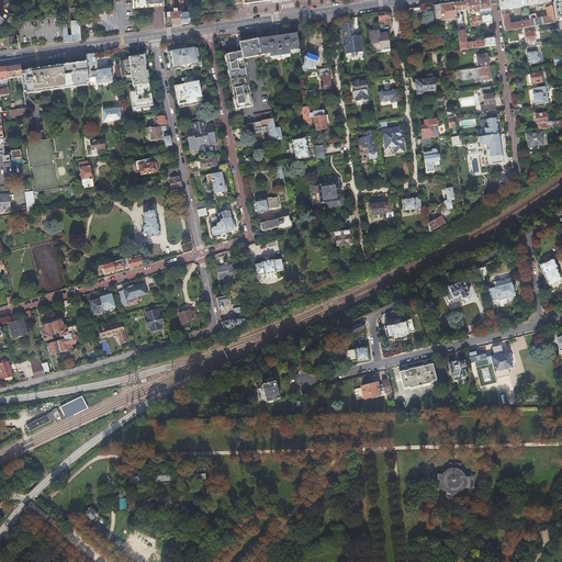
[(170,0),(170,1),(170,3),(172,26),(181,25),(180,10),(177,10),(176,0),(170,0)]
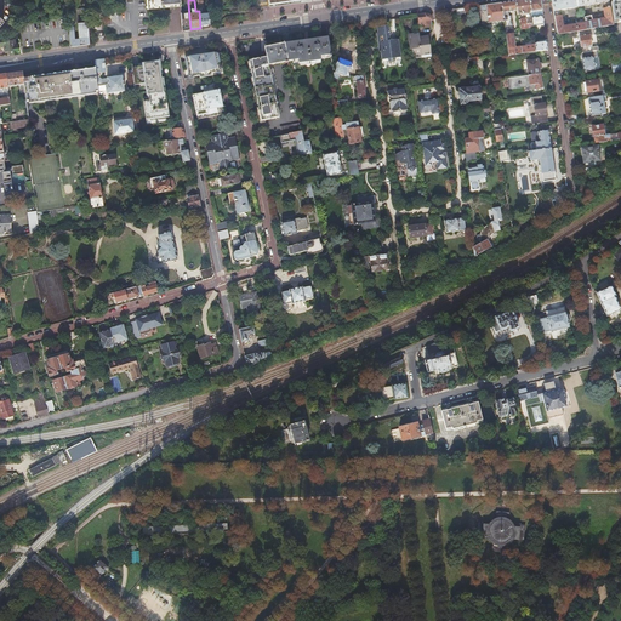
[(199,0),(198,0),(199,11),(200,28),(211,27),(209,12),(203,12),(203,7),(204,7),(203,0),(199,0)]
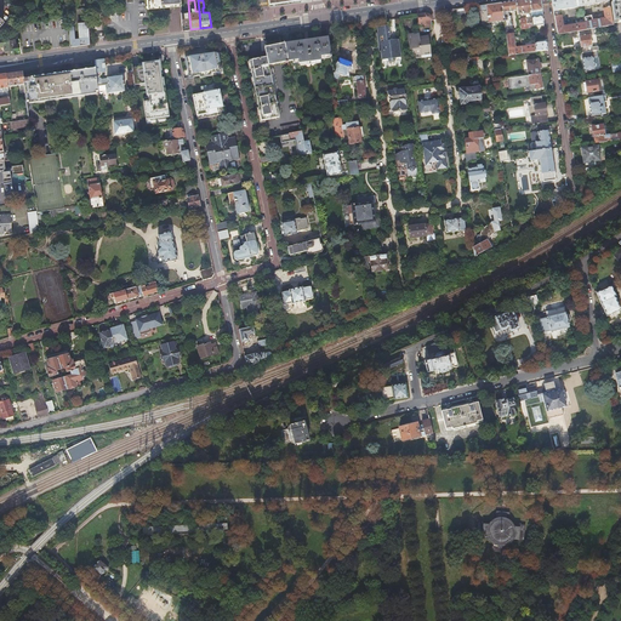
[(522,0),(516,1),(514,1),(517,11),(517,16),(525,15),(525,18),(520,20),(522,29),(533,28),(533,26),(529,0),(522,0)]
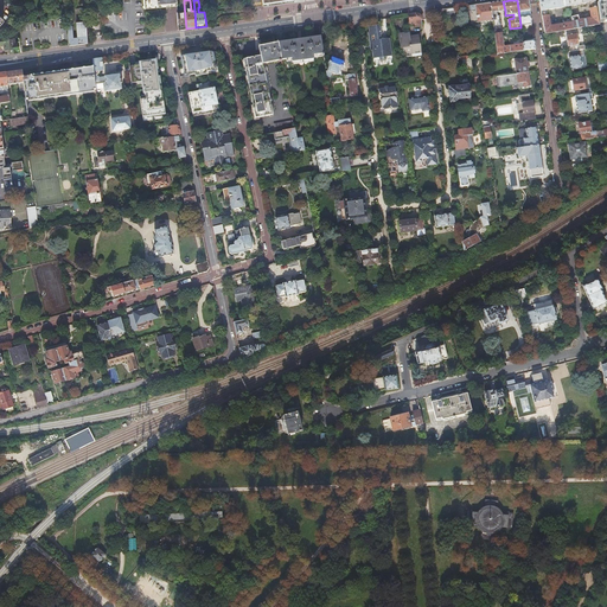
[(529,0),(517,0),(521,25),(525,25),(532,24),(531,16),(521,17),(521,14),(522,14),(522,11),(530,10),(529,0)]
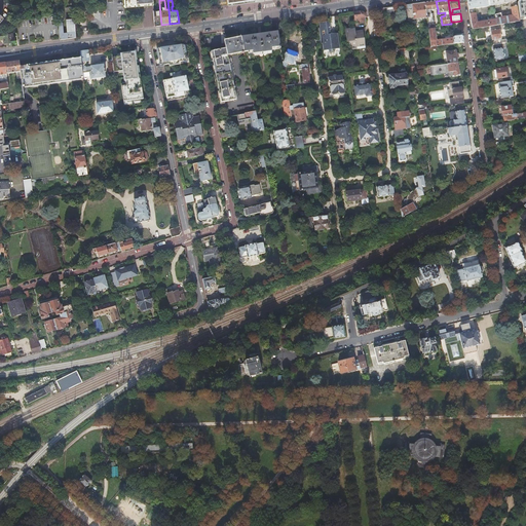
[(466,0),(472,25),(471,25),(471,30),(490,27),(496,26),(495,19),(481,22),(477,23),(475,12),(474,8),(484,7),(493,6),(493,5),(491,0),(466,0)]
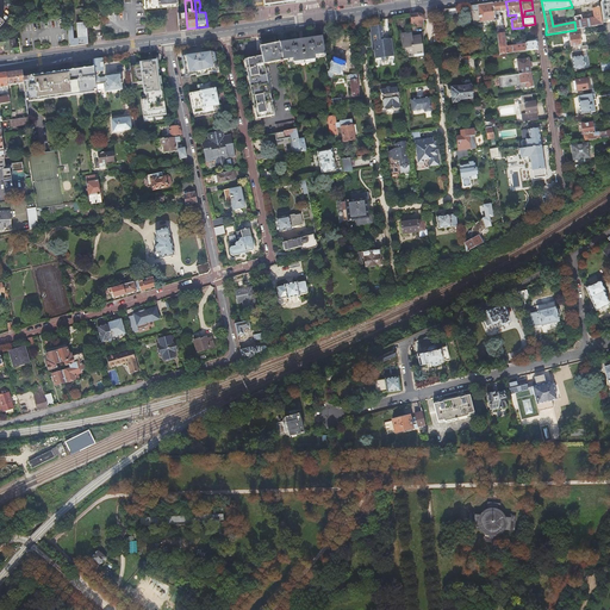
[(570,0),(572,6),(591,4),(593,18),(580,20),(580,16),(576,17),(574,12),(573,10),(572,11),(574,22),(576,30),(584,29),(603,25),(602,20),(599,2),(598,0),(570,0)]
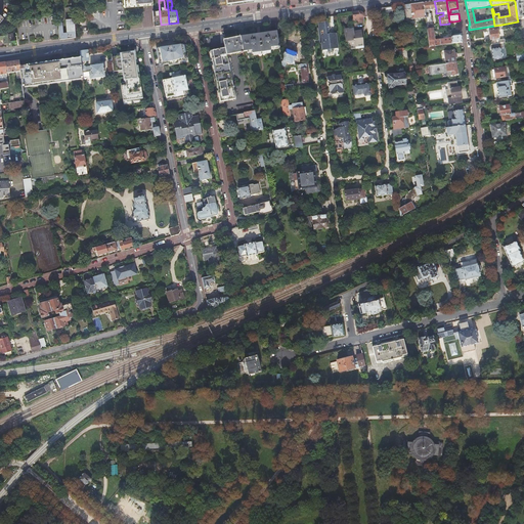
[(523,0),(515,2),(517,17),(520,16),(521,18),(523,17),(523,0)]
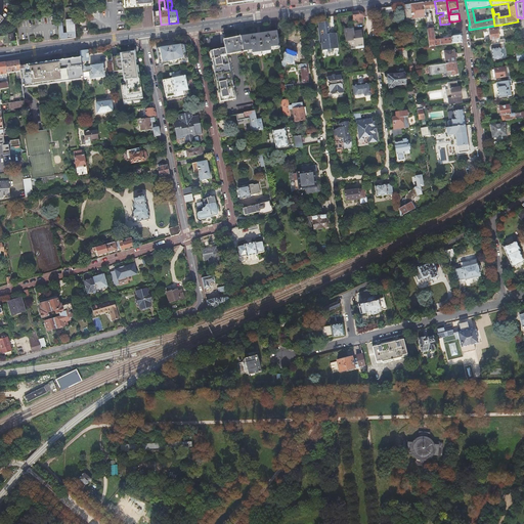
[(436,9),(434,1),(433,1),(423,2),(424,10),(432,9),(436,9)]
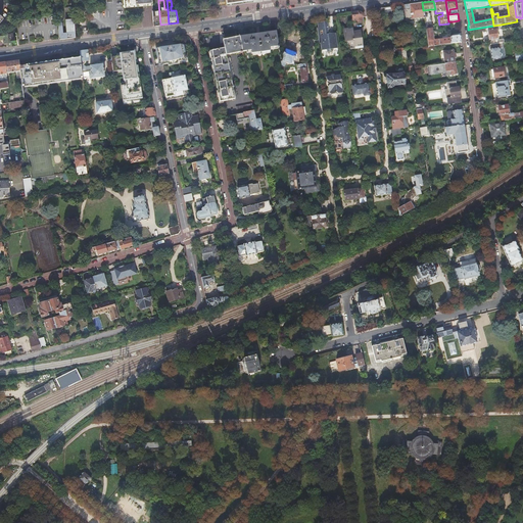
[(416,3),(402,5),(406,20),(424,18),(423,10),(422,2),(417,3),(416,3)]
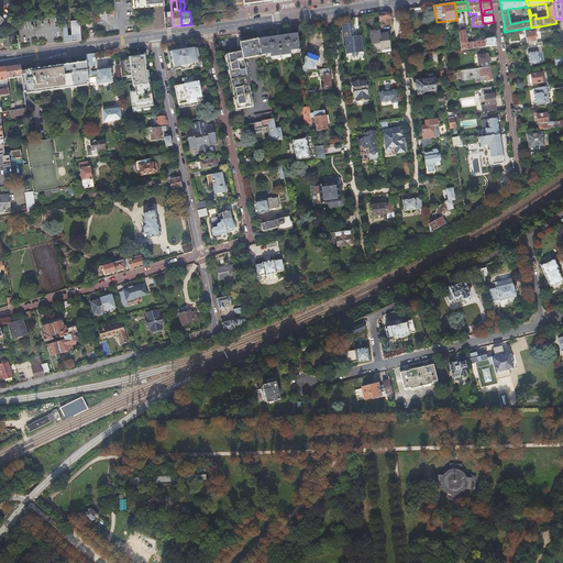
[(169,11),(164,11),(164,17),(165,28),(173,26),(170,3),(168,4),(169,11)]
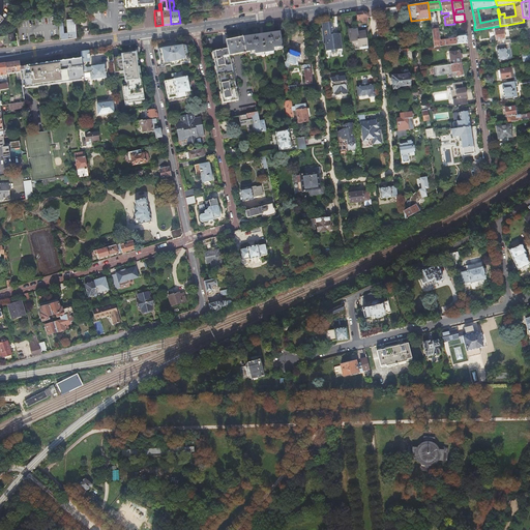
[(400,6),(379,9),(380,16),(399,13),(400,12),(400,6)]
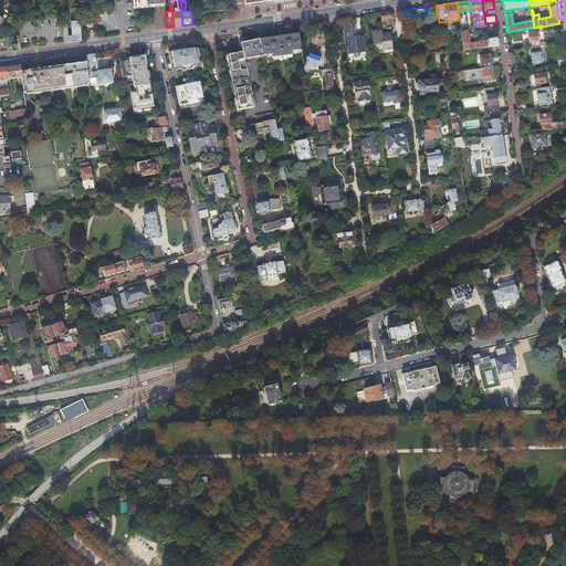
[(471,14),(471,10),(467,10),(467,11),(465,11),(467,17),(464,17),(464,23),(465,23),(467,28),(468,28),(468,30),(473,30),(471,14)]
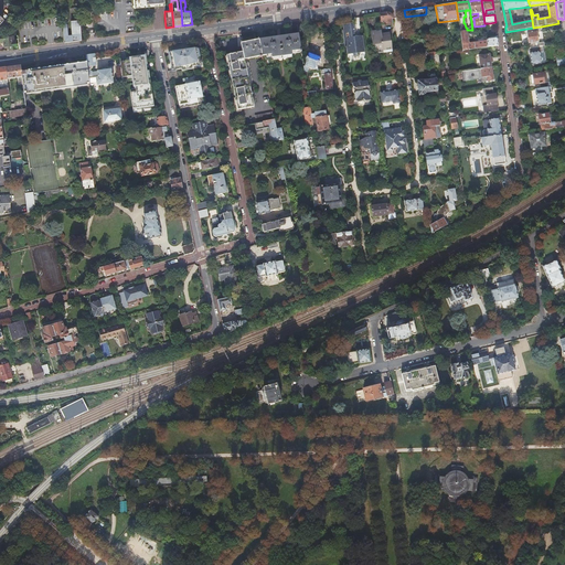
[(393,23),(392,18),(393,18),(392,16),(392,14),(391,13),(388,12),(381,13),(382,22),(385,21),(386,23),(393,23)]
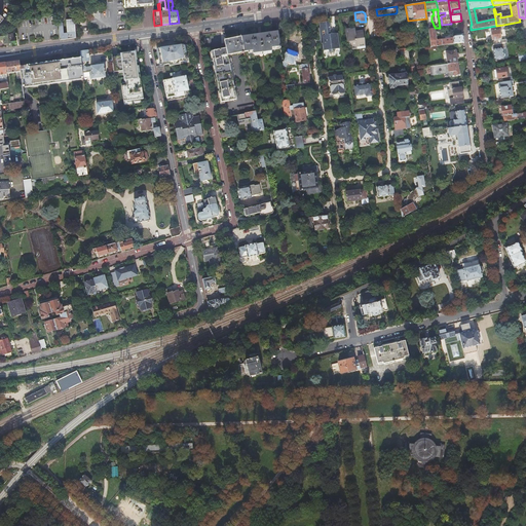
[(63,20),(59,20),(59,29),(60,39),(68,38),(76,37),(74,19),(66,20),(67,32),(64,33),(63,20)]
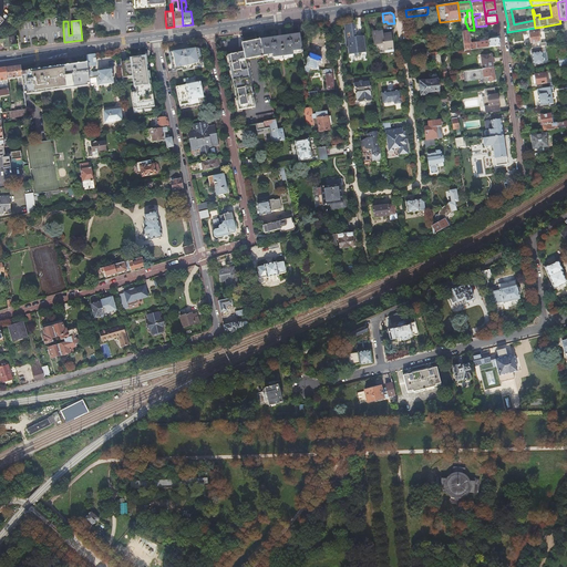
[(543,27),(535,28),(528,29),(531,48),(545,47),(547,45),(546,42),(540,42),(538,32),(543,31),(543,27)]
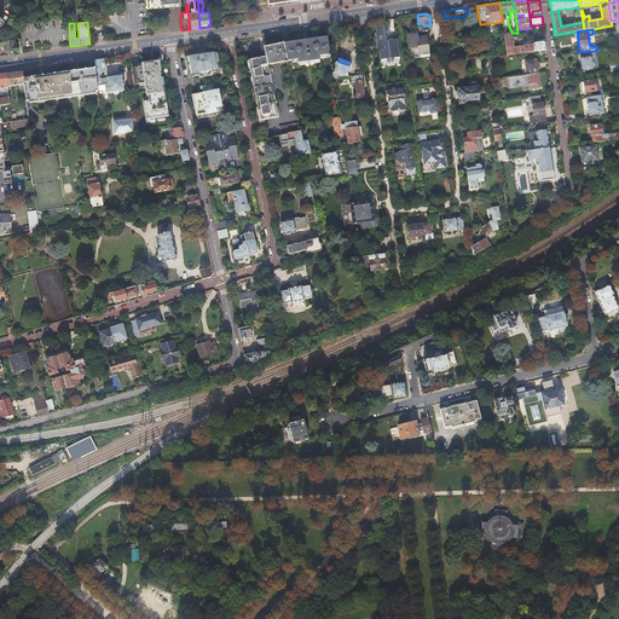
[(505,32),(503,32),(507,56),(514,55),(510,34),(505,35),(505,32)]
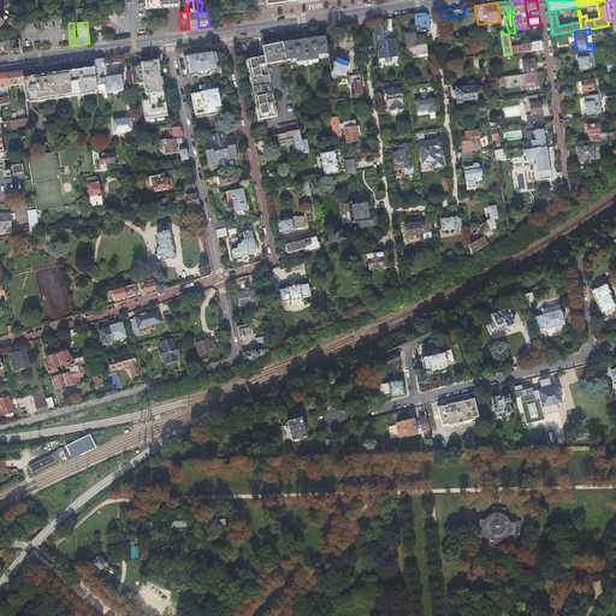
[(10,55),(21,53),(18,35),(0,37),(0,46),(5,46),(5,48),(6,49),(9,49),(10,55)]
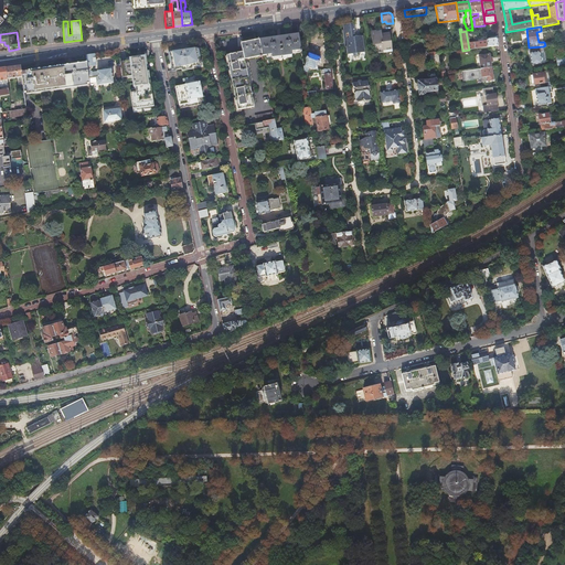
[(299,34),(259,39),(263,56),(272,55),(273,57),(292,55),(291,52),(299,51),(300,52),(301,52),(299,34)]
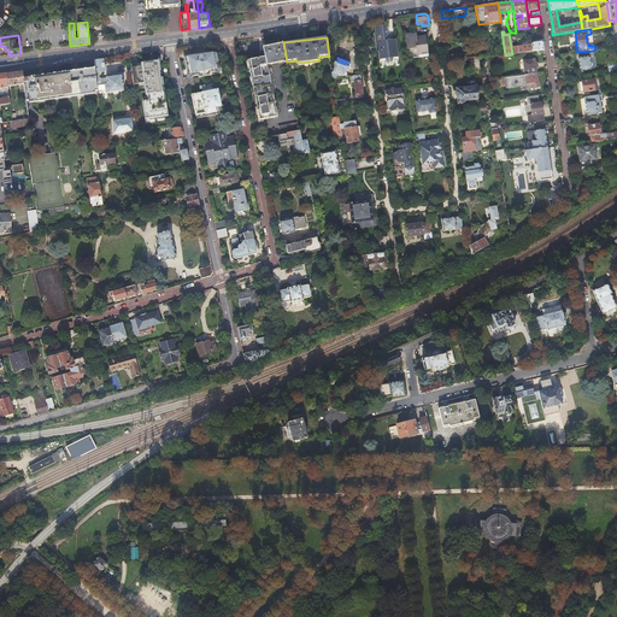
[(532,45),(533,51),(545,50),(542,39),(534,40),(534,42),(532,43),(532,45)]
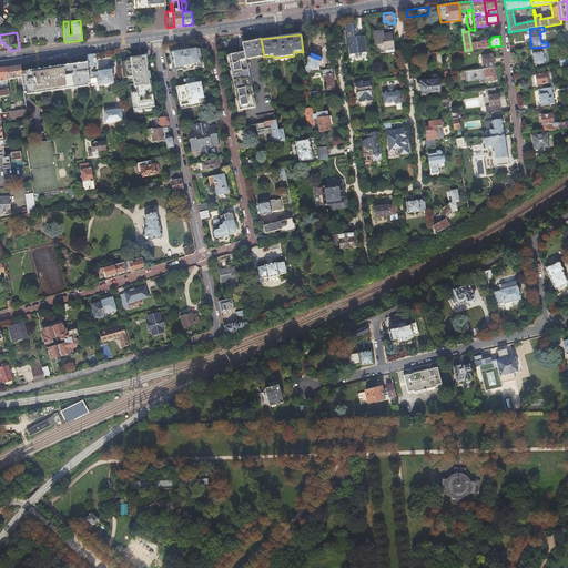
[(264,57),(261,39),(242,43),(244,52),(227,56),(239,111),(255,108),(246,60),(261,57),(262,58),(264,58),(264,57)]
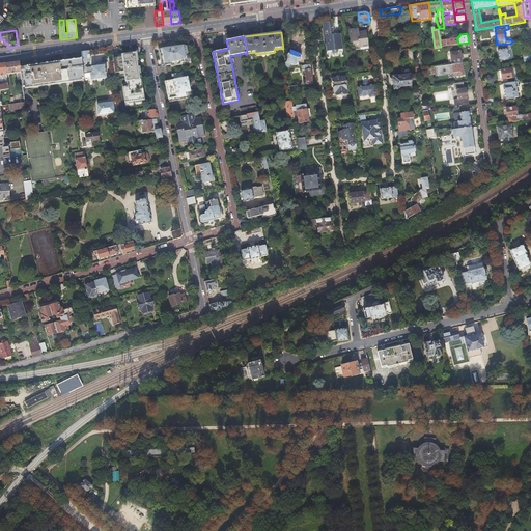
[(354,43),(346,44),(348,62),(352,62),(351,58),(360,57),(358,46),(355,47),(354,43)]
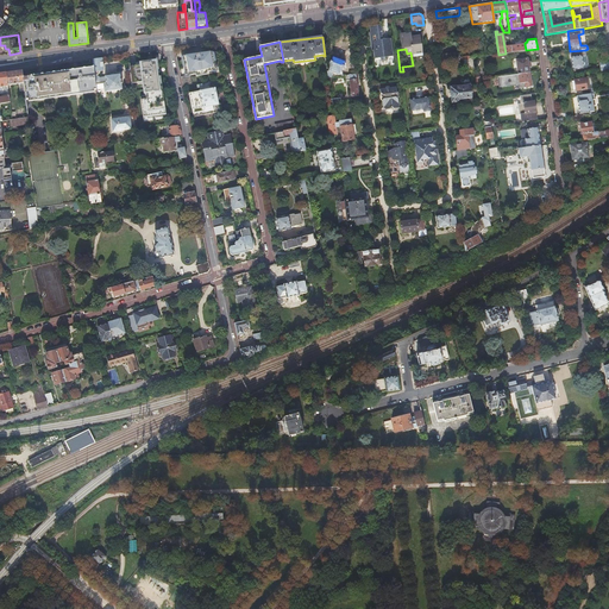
[(400,71),(397,50),(388,51),(388,56),(380,57),(382,73),(384,74),(389,73),(391,71),(391,69),(396,68),(397,73),(400,71)]
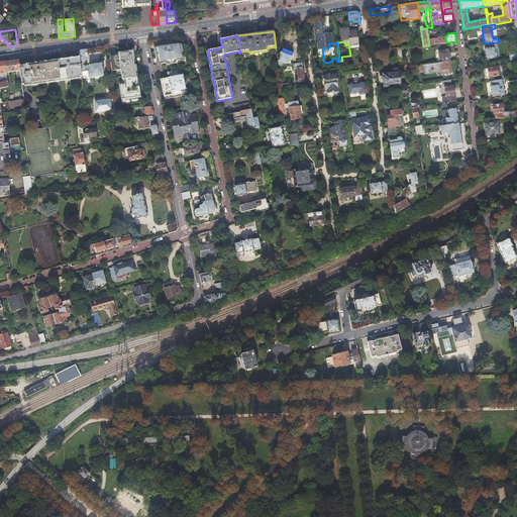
[(484,43),(483,44),(484,49),(485,48),(487,59),(495,58),(494,47),(498,47),(497,42),(484,43)]
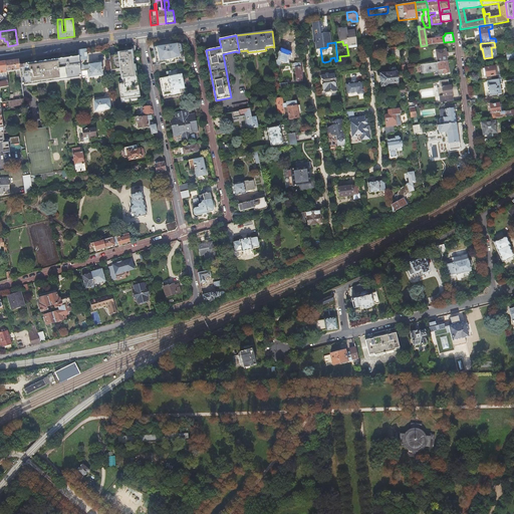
[(153,65),(154,71),(162,70),(161,63),(166,62),(166,64),(175,62),(175,60),(180,59),(183,55),(182,52),(183,52),(181,44),(156,46),(154,49),(154,50),(150,50),(153,65)]
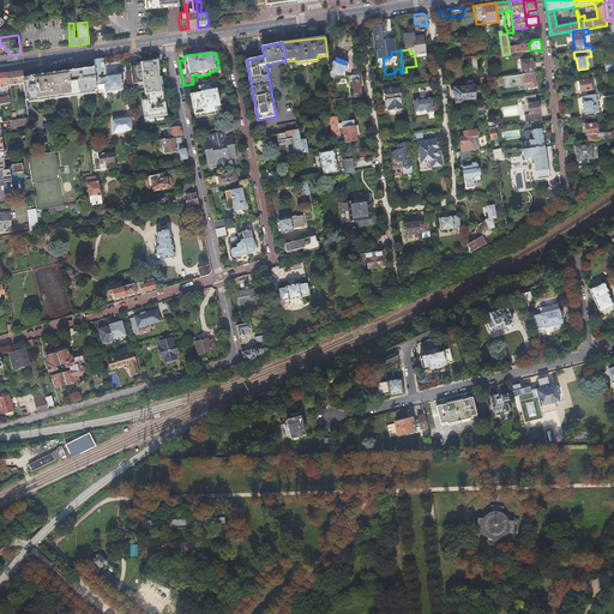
[(522,74),(534,73),(534,67),(535,67),(534,62),(533,62),(533,59),(527,60),(527,58),(521,59),(522,60),(521,60),(522,74)]
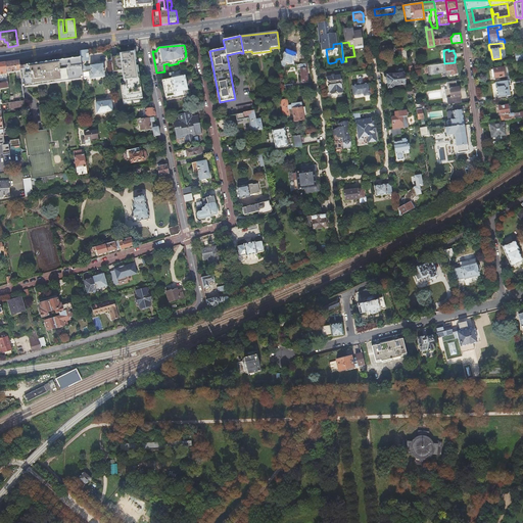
[(407,58),(405,50),(402,51),(397,51),(398,59),(407,58)]
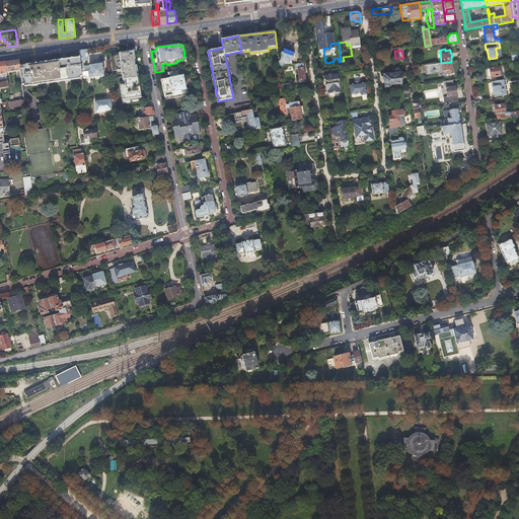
[(87,51),(79,52),(80,59),(80,61),(88,60),(87,51)]
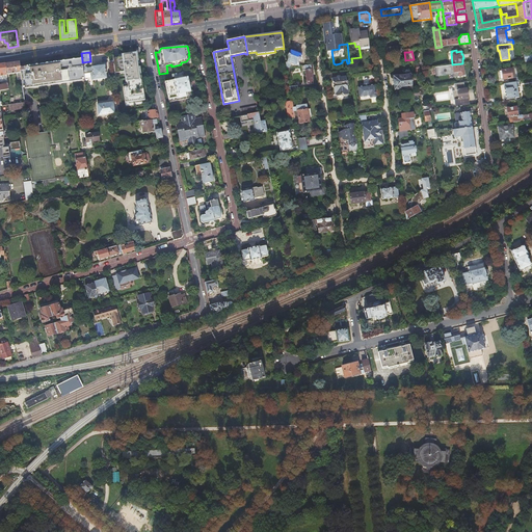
[(138,52),(112,55),(114,73),(125,72),(127,85),(124,85),(126,104),(144,101),(138,52)]
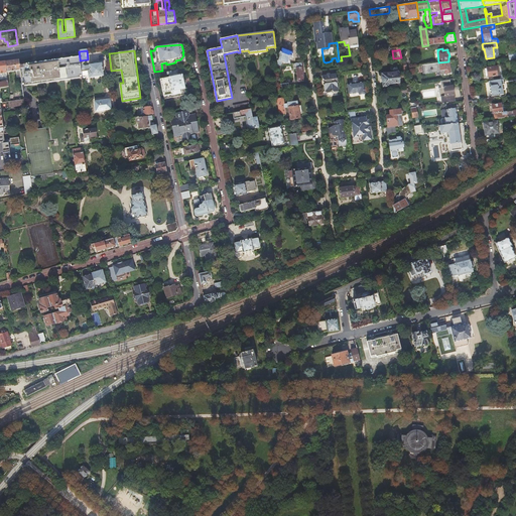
[(279,60),(277,60),(278,67),(280,66),(282,66),(281,61),(287,63),(290,62),(289,58),(291,58),(292,56),(291,53),(282,50),(280,51),(279,54),(280,55),(279,60)]
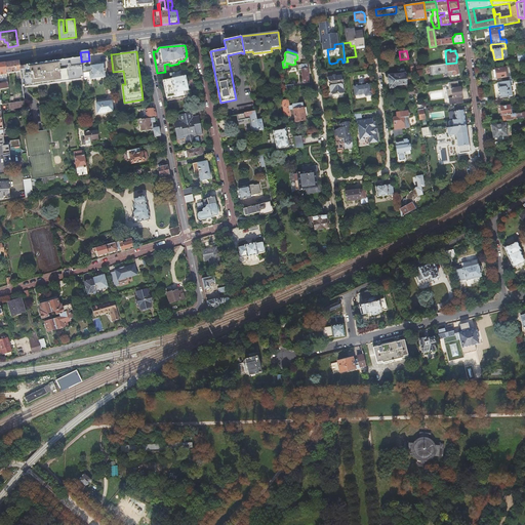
[(22,78),(23,86),(83,78),(83,74),(82,72),(81,66),(81,62),(81,59),(19,69),(22,78)]
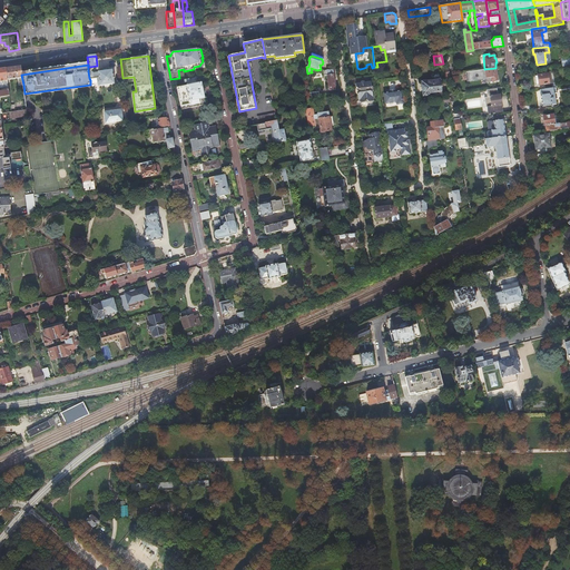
[(20,66),(6,68),(7,80),(18,78),(18,79),(17,80),(17,85),(23,85),(21,75),(20,66)]
